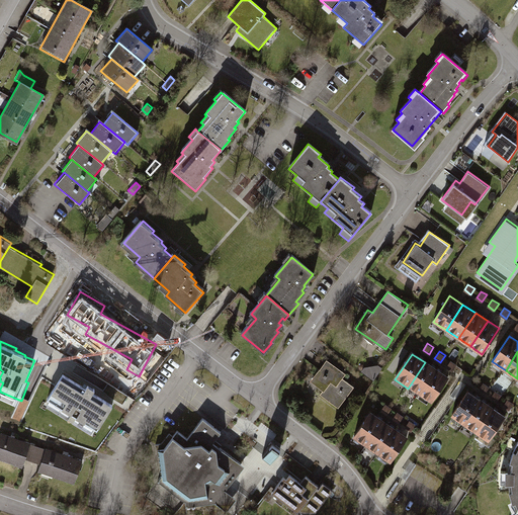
[(344,372),(327,359),(311,380),(323,391),(322,394),(339,407),(354,387),(341,376),(344,372)]
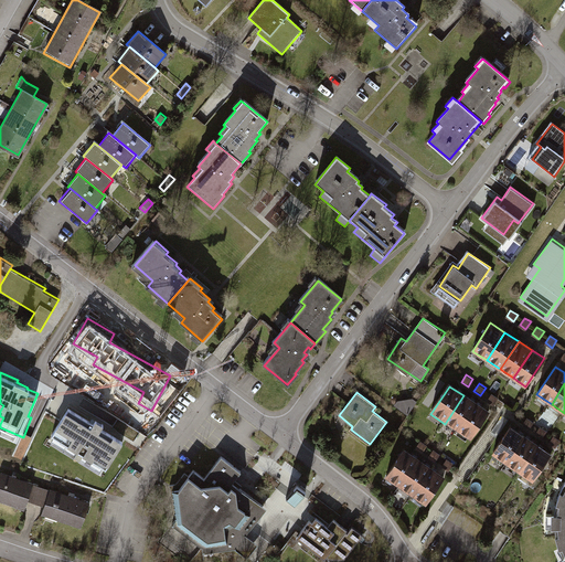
[(499,396),(492,392),(487,400),(493,404),(499,396)]
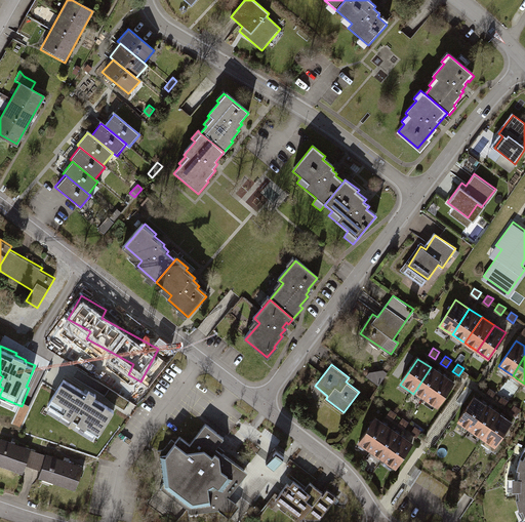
[(431,367),(413,394),(427,402),(444,376),(431,367)]
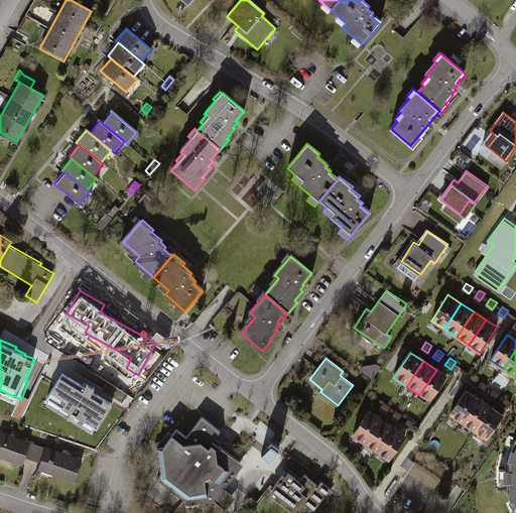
[(472,365),(466,361),(463,367),(469,370),(472,365)]
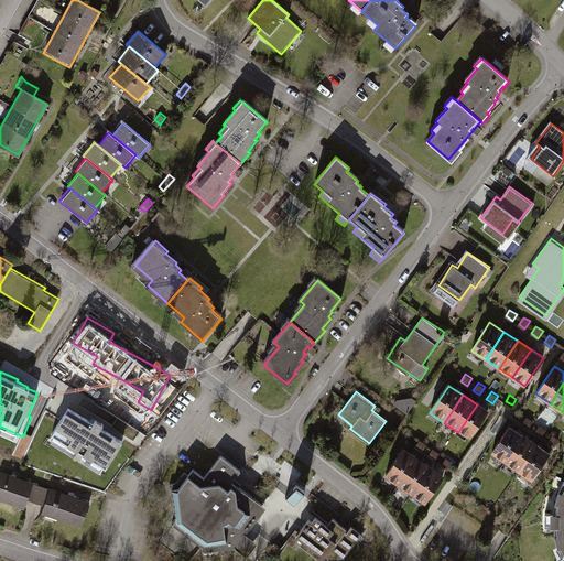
[(393,405),(407,413),(416,399),(411,396),(398,399),(393,405)]
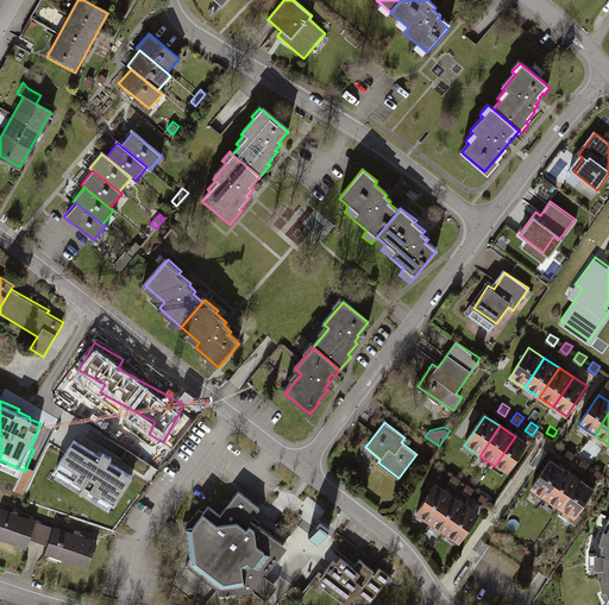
[(75,436),(57,466),(86,483),(82,489),(88,491),(90,486),(115,502),(133,473),(111,459),(113,454),(105,449),(102,453),(75,436)]
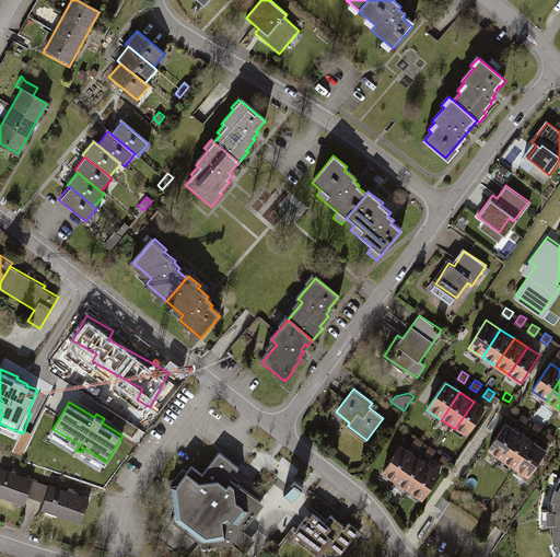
[(487,409),(474,402),(455,429),(468,438),(487,409)]
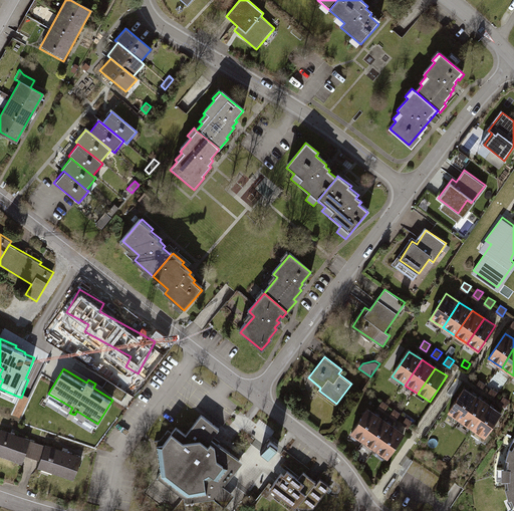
[(486,384),(480,379),(475,387),(481,391),(486,384)]
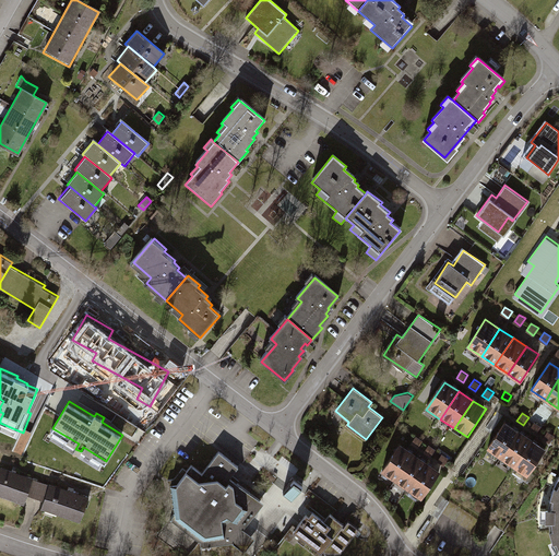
[(542,426),(534,422),(530,428),(536,434),(542,426)]
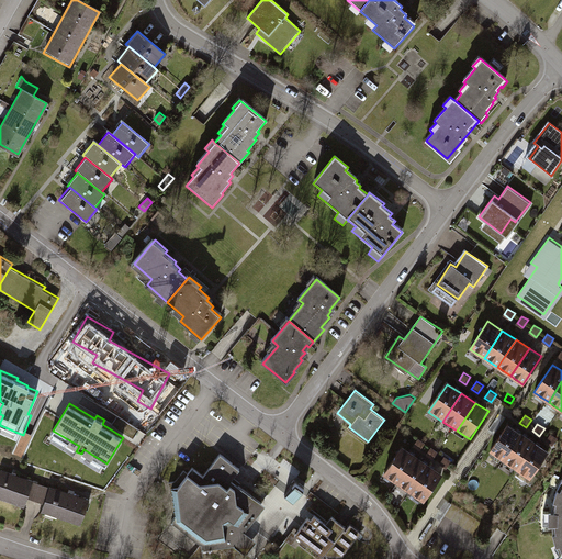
[(508,426),(490,455),(503,464),(521,435),(508,426)]
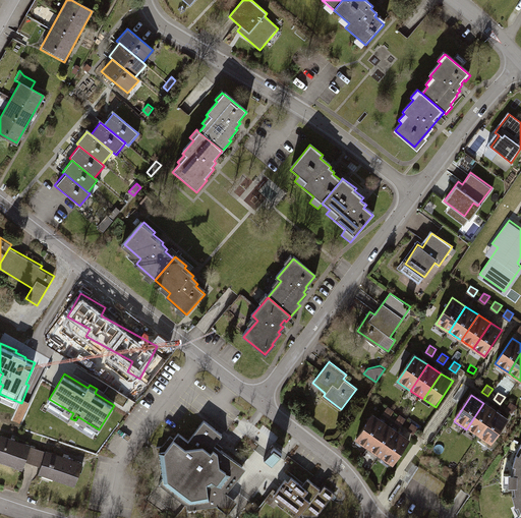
[(518,406),(511,401),(506,409),(513,413),(518,406)]
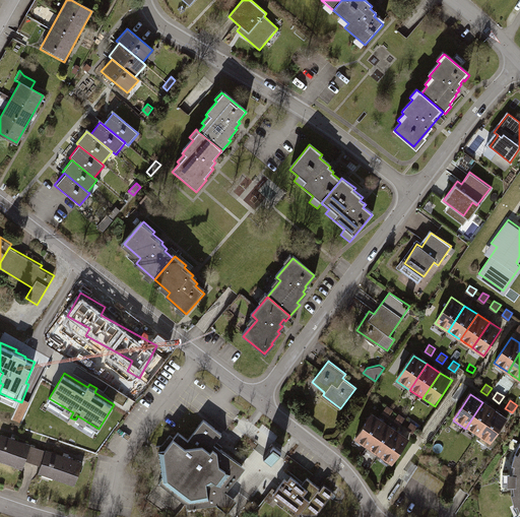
[(495,410),(482,402),(465,429),(477,437),(495,410)]
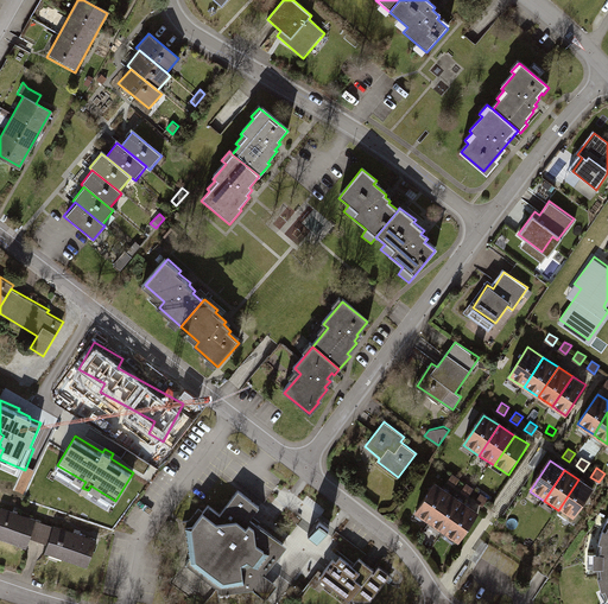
[(460,478),(453,472),(447,481),(454,487),(460,478)]
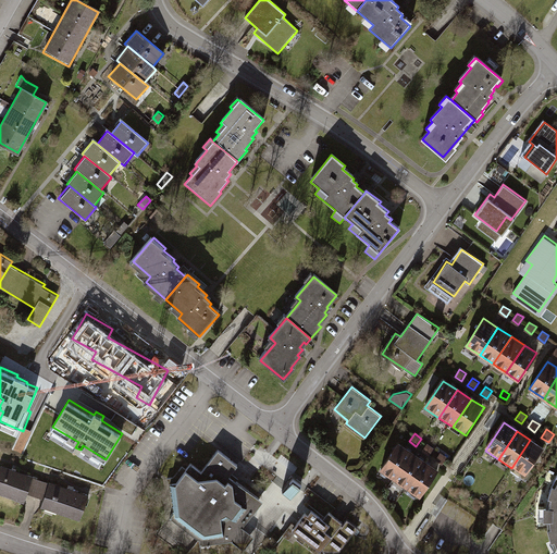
[(542,448),(530,440),(511,468),(524,476),(542,448)]
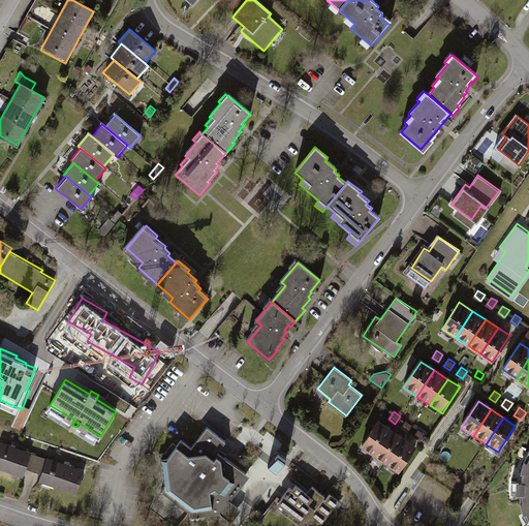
[(412,424),(405,420),(400,427),(407,431),(412,424)]
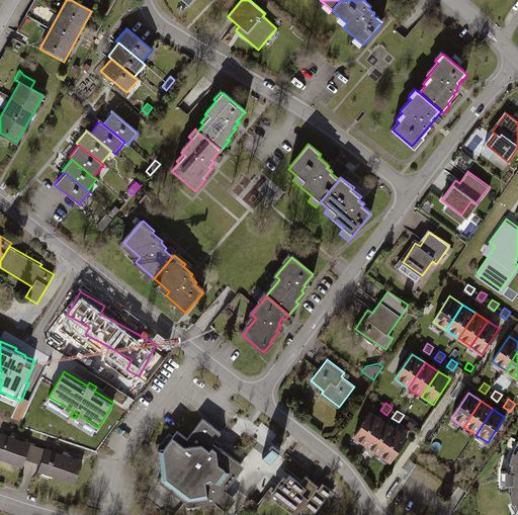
[(383,422),(370,413),(353,439),(366,447),(383,422)]
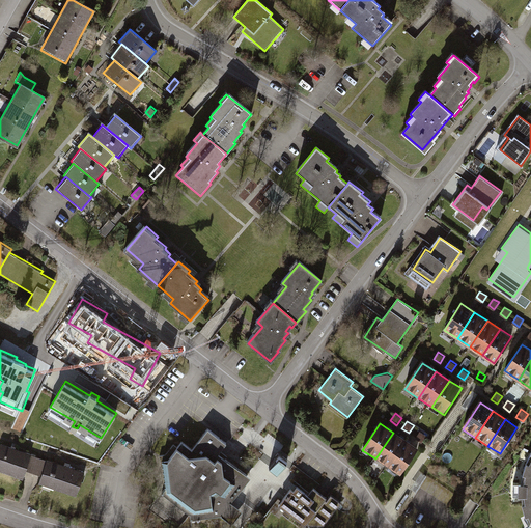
[(227,442),(208,427),(187,457),(174,448),(163,464),(164,493),(190,513),(212,511),(234,523),(243,510),(231,502),(250,477),(219,454),(227,442)]
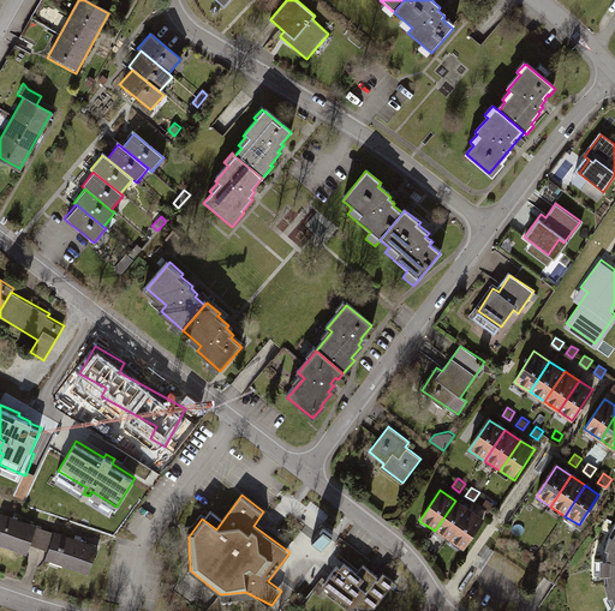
[(495,503),(487,497),(481,507),(489,511),(495,503)]
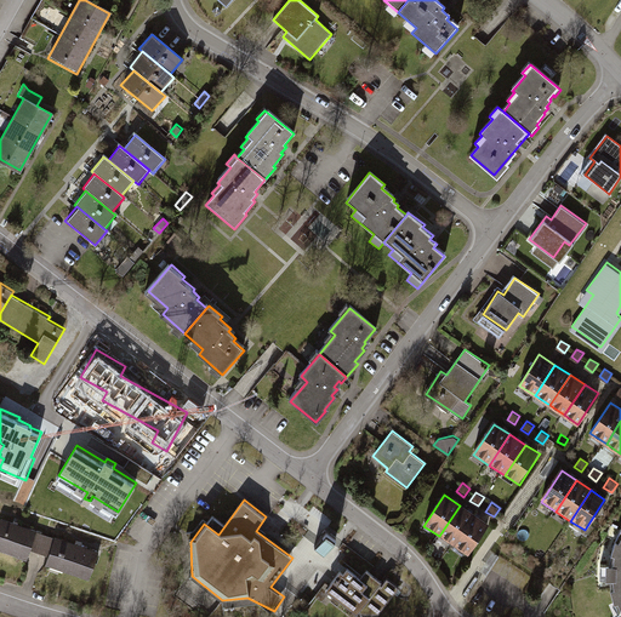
[(460,506),(439,536),(455,546),(476,515),(460,506)]
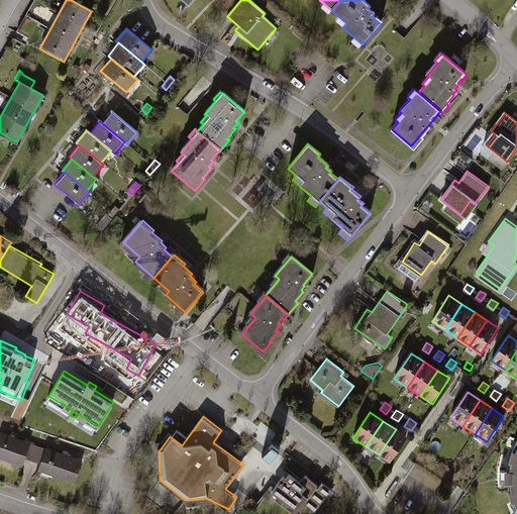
[(407,437),(396,429),(379,454),(391,463),(407,437)]
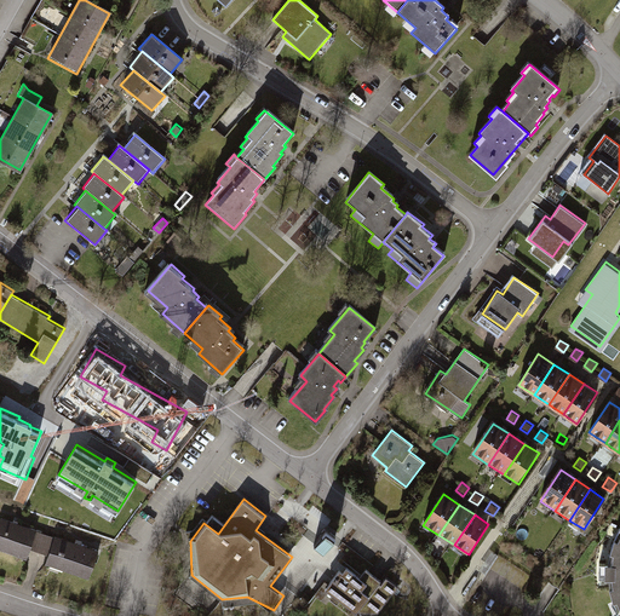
[(45,533),(1,517),(0,519),(0,547),(35,560),(45,533)]
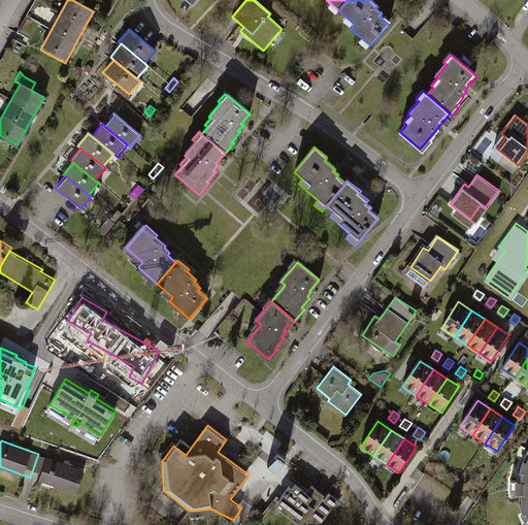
[(278,448),(268,461),(275,467),(287,454),(278,448)]
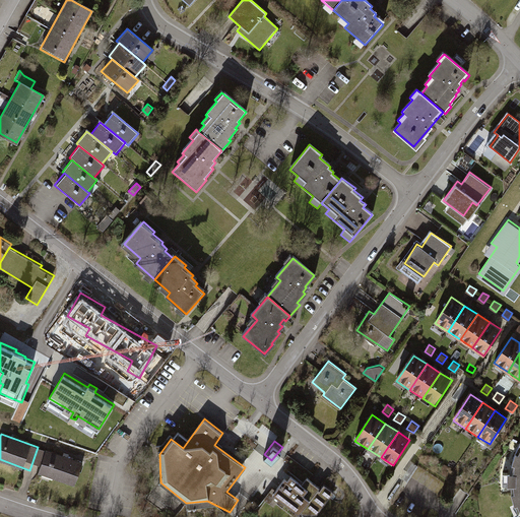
[(83,463),(38,447),(29,470),(74,487),(83,463)]
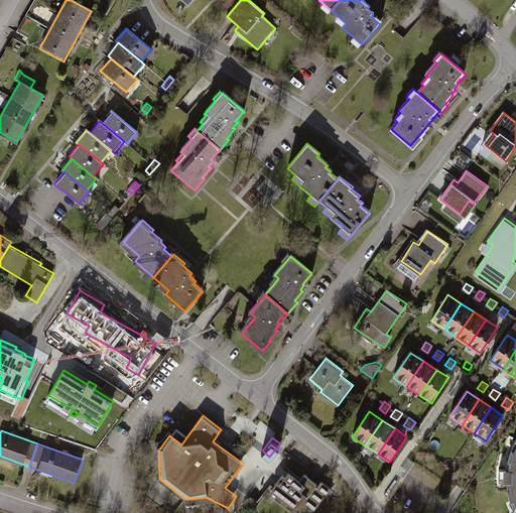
[(270,493),(295,511),(316,482),(305,474),(300,481),(289,473),(286,477),(283,475),(270,493)]
